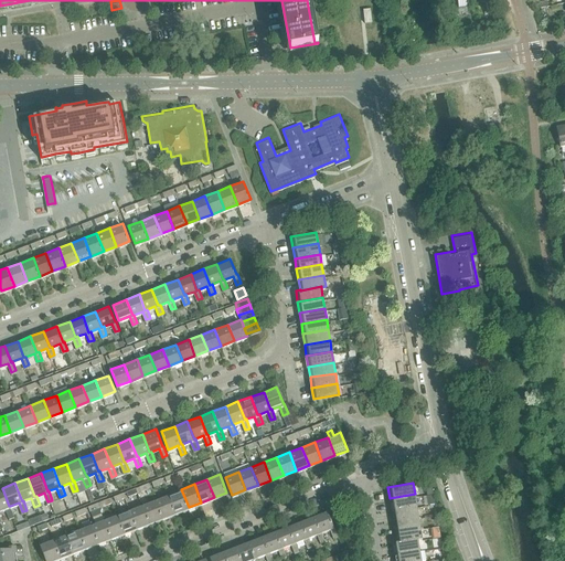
[(2,488),(0,488),(0,509),(6,508),(9,517),(14,515),(10,506),(9,506),(2,488)]
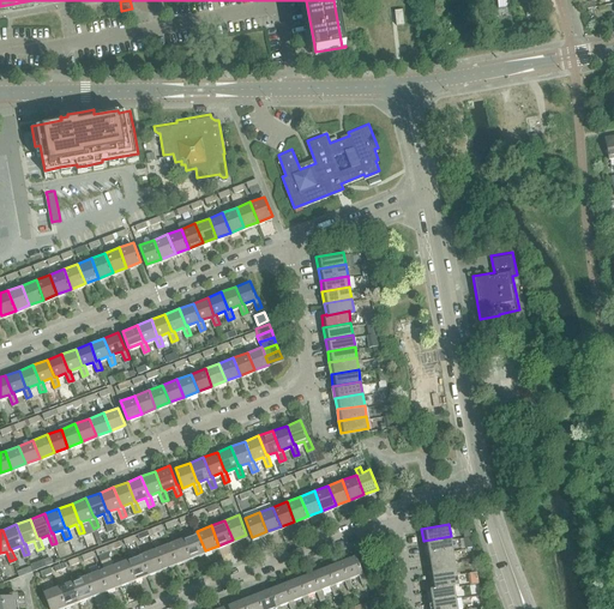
[(184,536),(191,556),(205,550),(197,531),(184,536)]
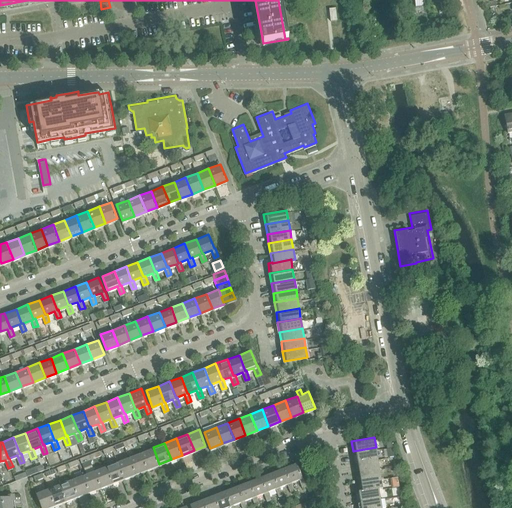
[(141,452),(147,468),(159,464),(153,447),(141,452)]
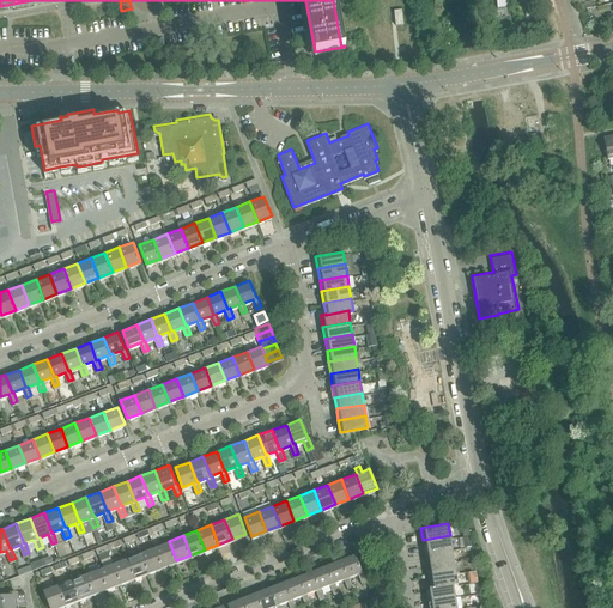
[(425,552),(453,547),(450,535),(423,540),(425,552)]
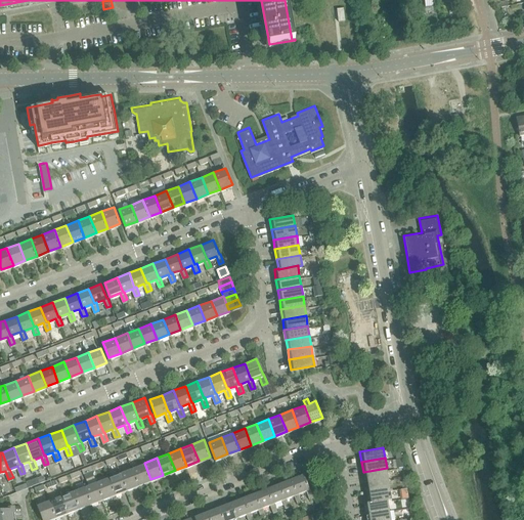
[(132,467),(139,484),(150,479),(144,463),(132,467)]
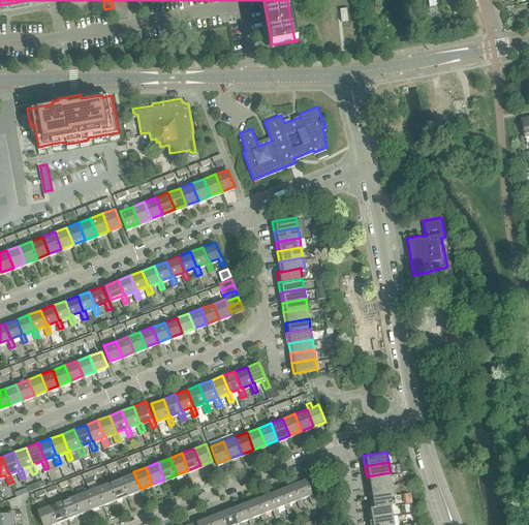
[(133,471),(122,476),(128,493),(141,489),(133,471)]
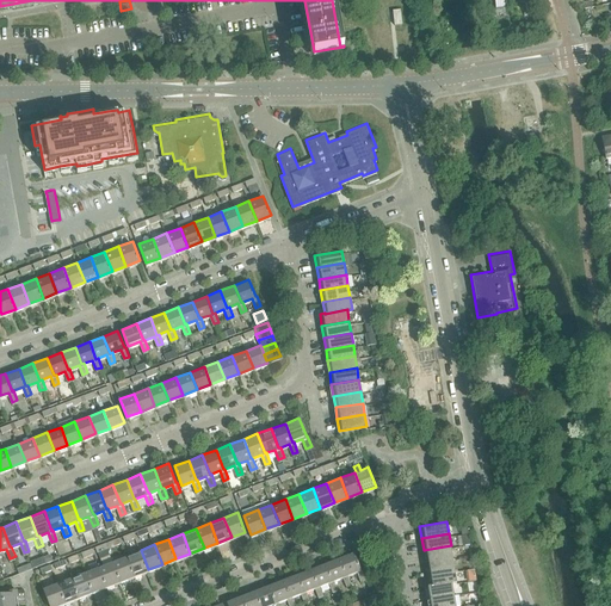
[(424,550),(425,561),(452,557),(451,545),(424,550)]
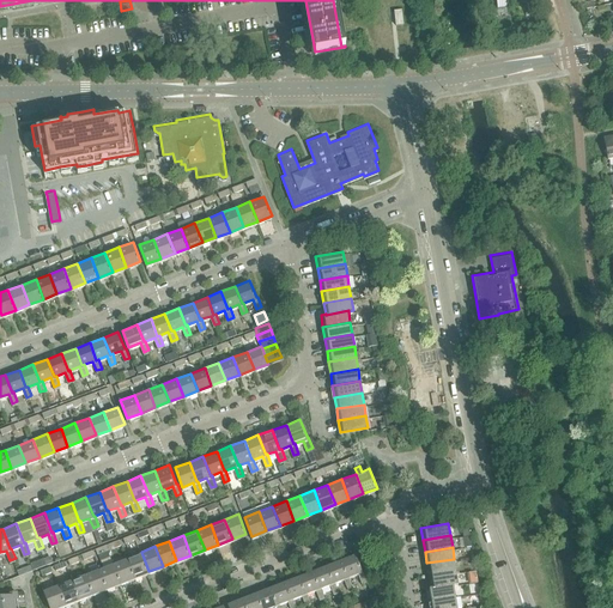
[(141,552),(127,557),(135,576),(149,571),(141,552)]
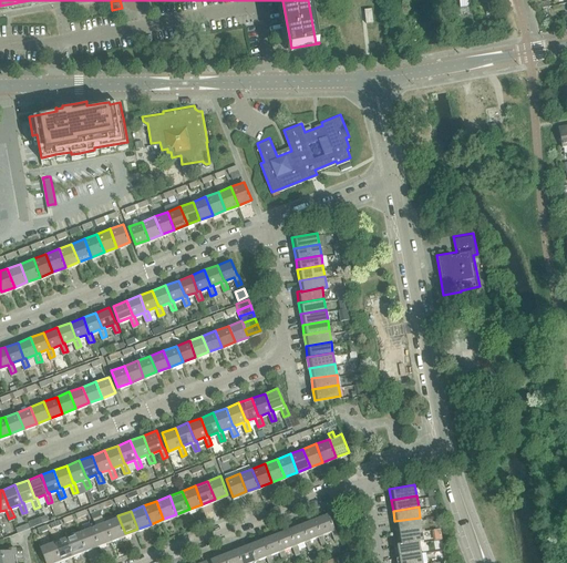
[(328,512),(315,517),(321,533),(323,532),(331,529),(334,538),(339,535),(336,526),(334,528),(328,512)]
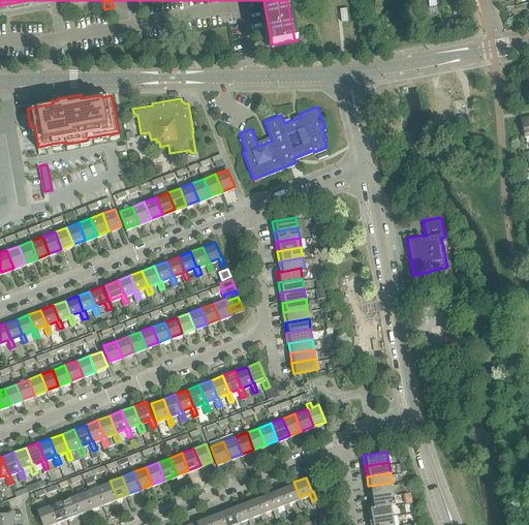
[(117,497),(110,481),(98,486),(104,502),(117,497)]
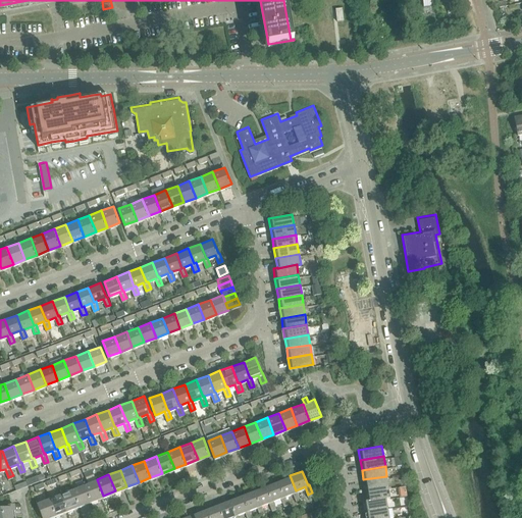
[(290,475),(277,480),(283,495),(285,495),(293,491),(296,499),(301,498),(298,489),(296,490),(290,475)]
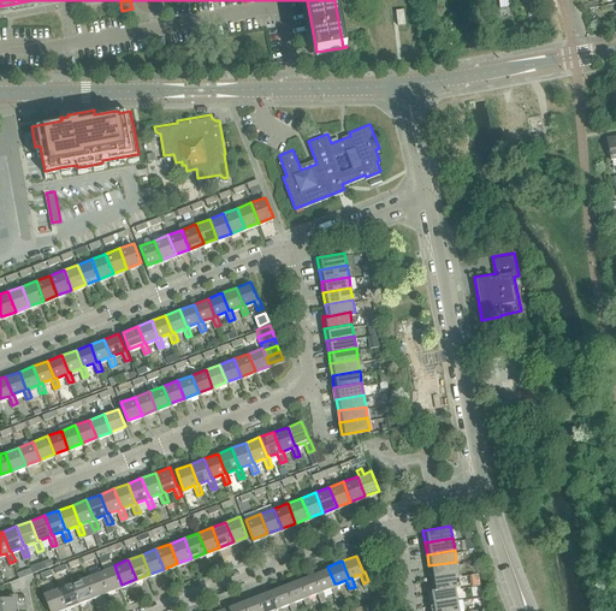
[(428,565),(431,577),(458,573),(456,562),(428,565)]
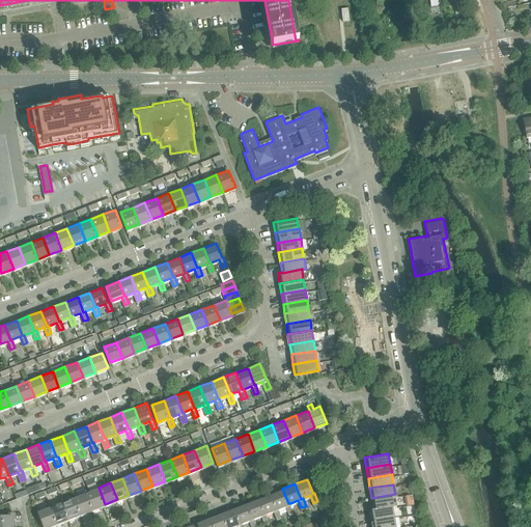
[(99,488),(86,492),(93,508),(105,504),(99,488)]
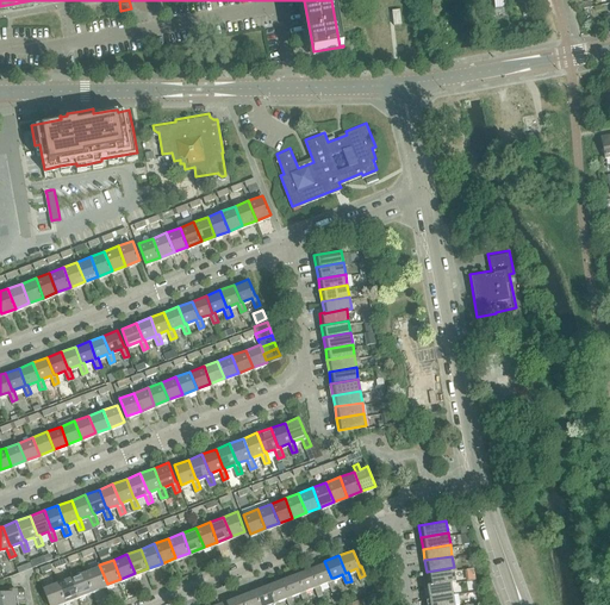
[(324,561),(311,566),(317,584),(319,582),(329,579),(332,588),(337,586),(334,578),(331,578),(324,561)]
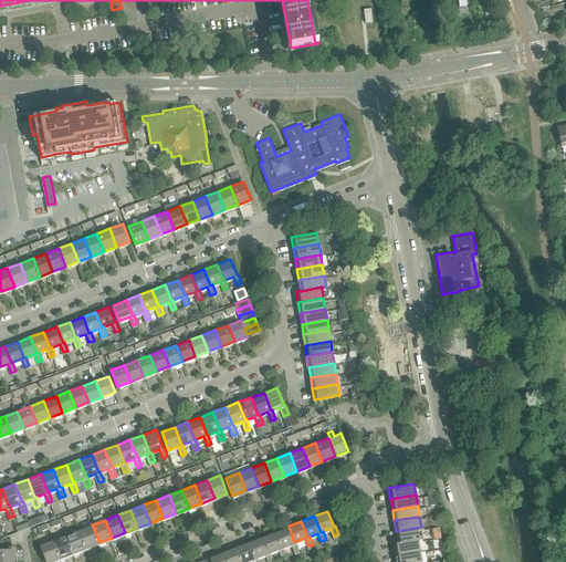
[(92,524),(80,530),(86,548),(100,542),(92,524)]
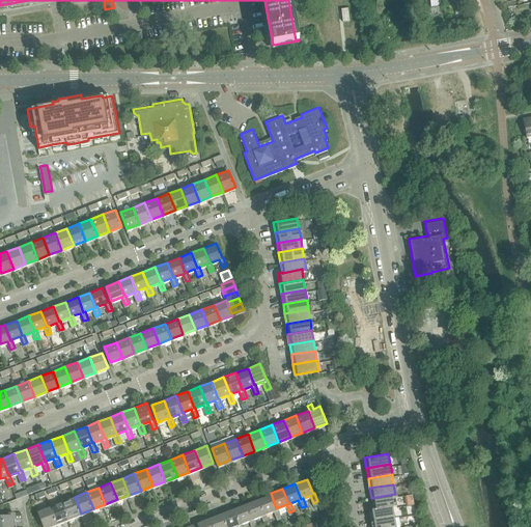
[(271,493),(258,498),(264,512),(266,512),(274,509),(277,518),(281,516),(278,507),(276,508),(271,493)]
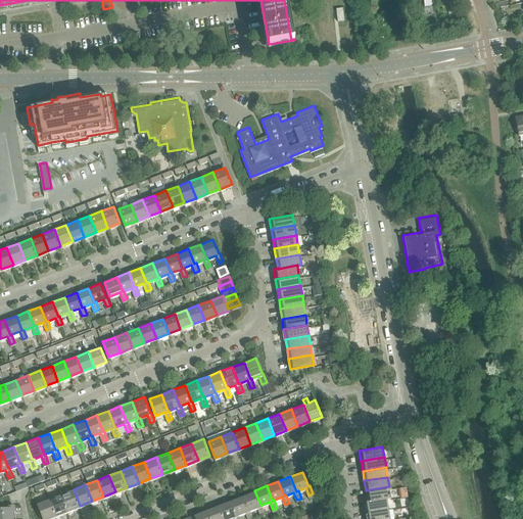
[(366,490),(367,501),(387,498),(391,497),(389,486),(366,490)]
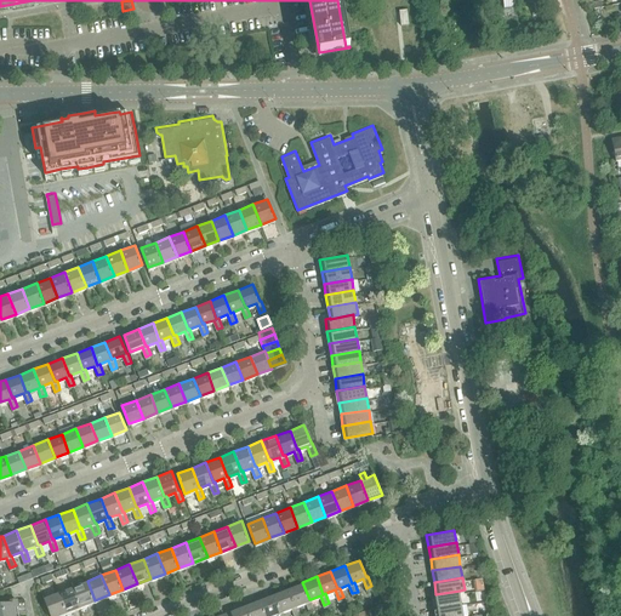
[(87,581),(73,586),(80,605),(95,600),(87,581)]
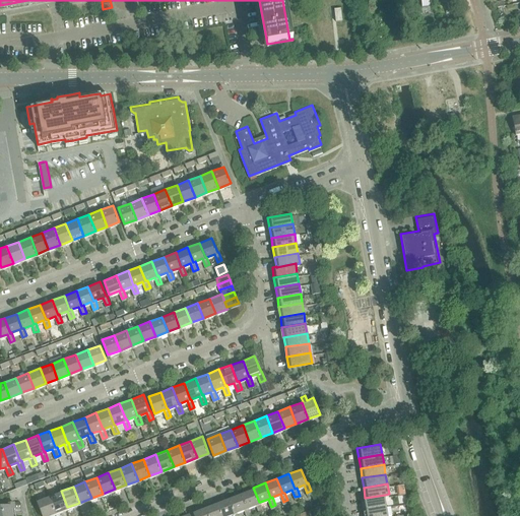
[(253,488),(241,493),(247,507),(249,506),(256,503),(259,511),(263,509),(260,502),(259,502),(253,488)]
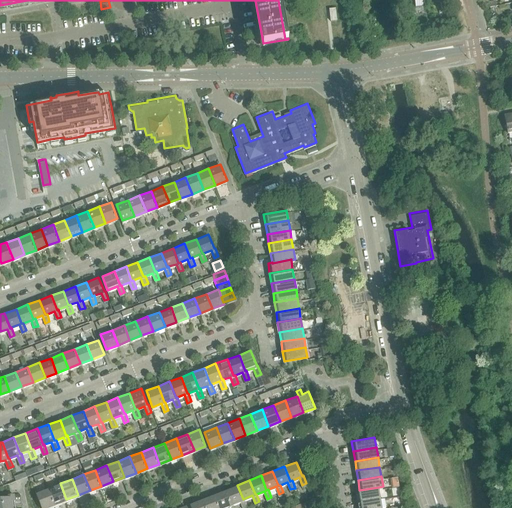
[(60,483),(49,487),(55,504),(66,499),(60,483)]
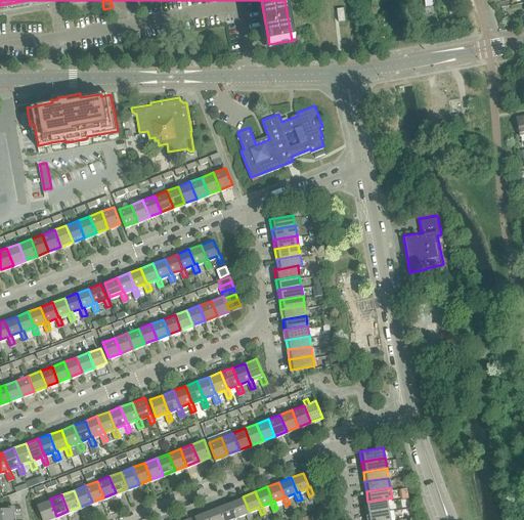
[(236,516),(238,515),(246,512),(249,519),(254,518),(251,510),(249,511),(243,496),(230,501),(236,516)]
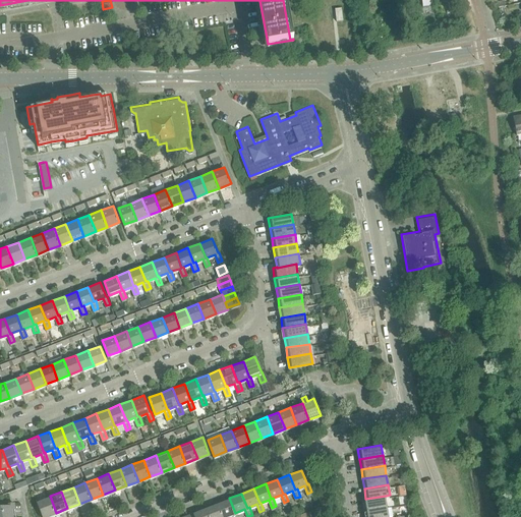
[(45,516),(56,513),(50,496),(38,501),(43,516),(45,516)]
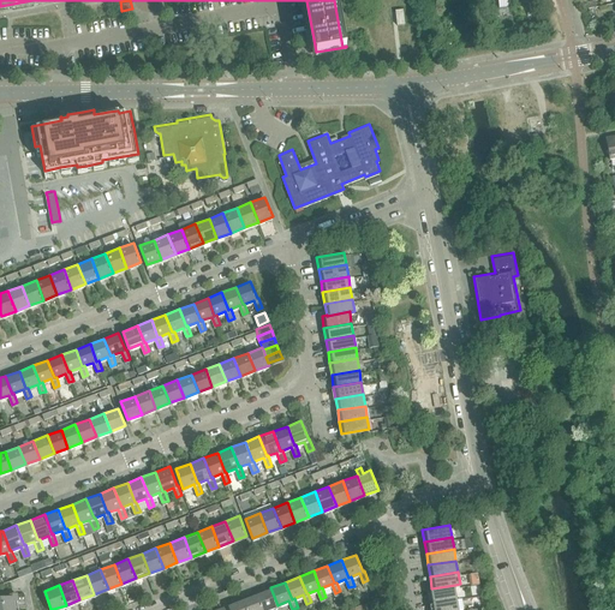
[(427,588),(429,602),(457,597),(455,585),(431,588),(427,588)]
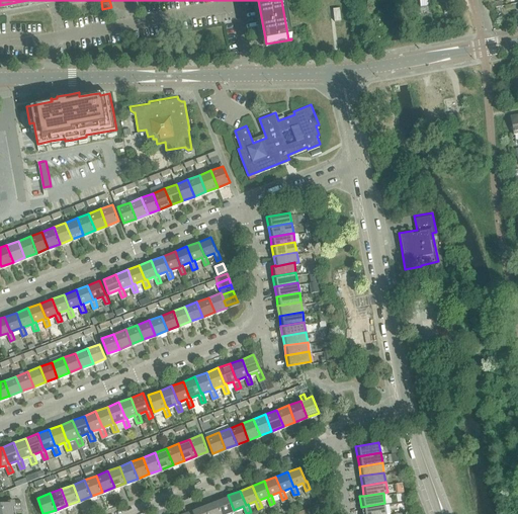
[(234,510),(228,495),(217,500),(222,513),(224,513),(232,510),(233,513),(237,513),(236,509),(234,510)]
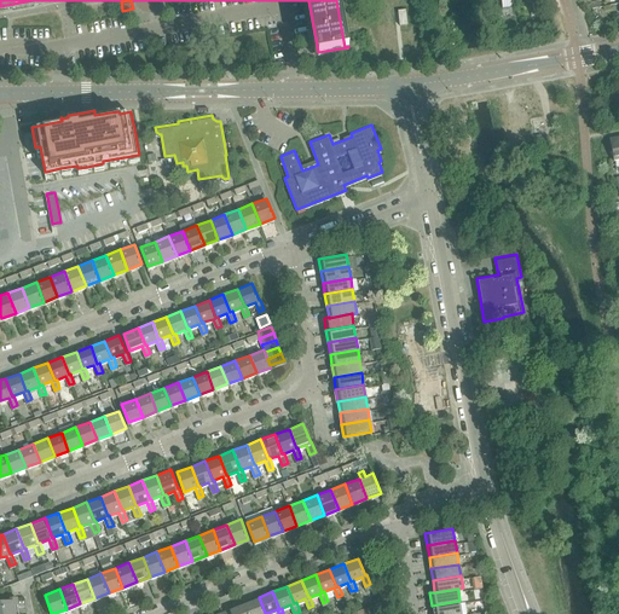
[(0,613),(19,613),(21,612),(16,612),(13,603),(18,602),(17,595),(5,597),(6,600),(0,601),(0,613)]
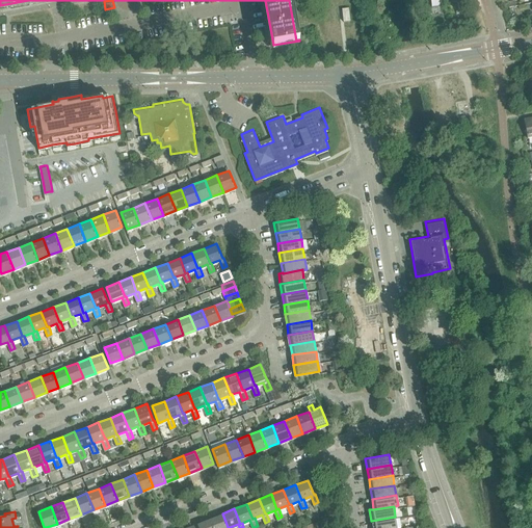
[(228,527),(222,513),(210,518),(213,527),(230,527),(228,527)]
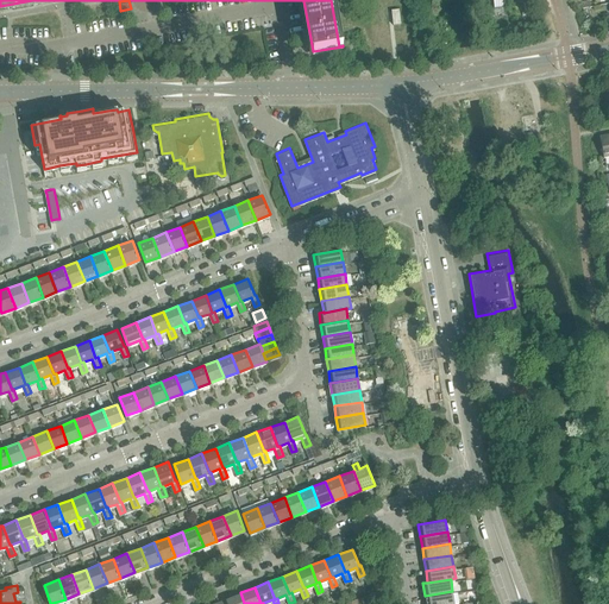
[(374,598),(370,591),(356,597),(358,602),(357,602),(358,603),(374,598)]
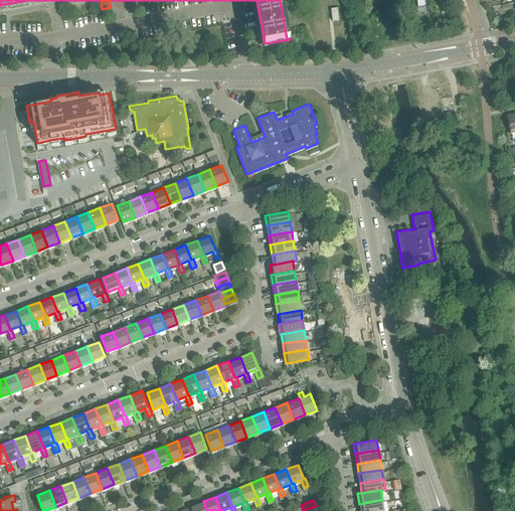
[(359,504),(360,510),(375,510),(384,510),(382,500),(359,504)]
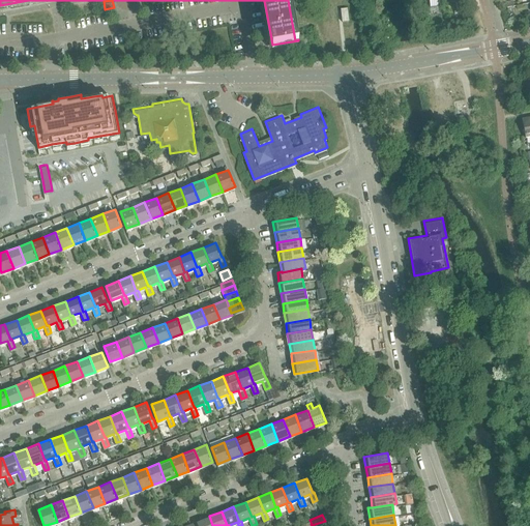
[(212,525),(209,516),(197,521),(198,525),(212,525)]
